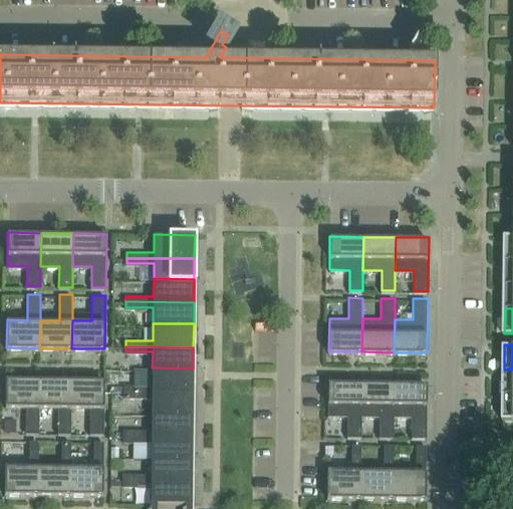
[(124,385),(124,391),(193,392),(193,368),(152,367),(152,385),(124,385)]
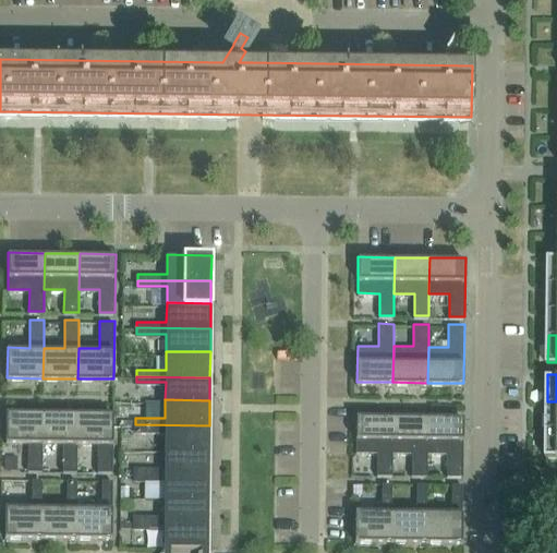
[(556,401),(547,401),(546,428),(556,428),(556,401)]
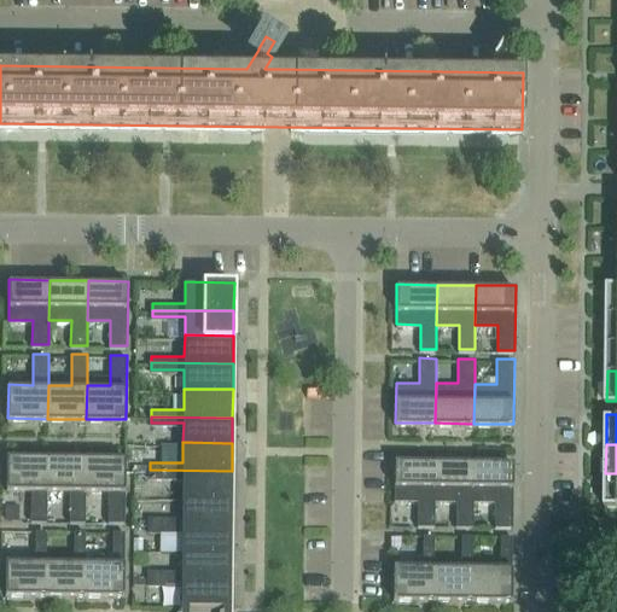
[(30,520),(46,520),(47,489),(47,455),(7,455),(6,488),(31,489),(30,520)]
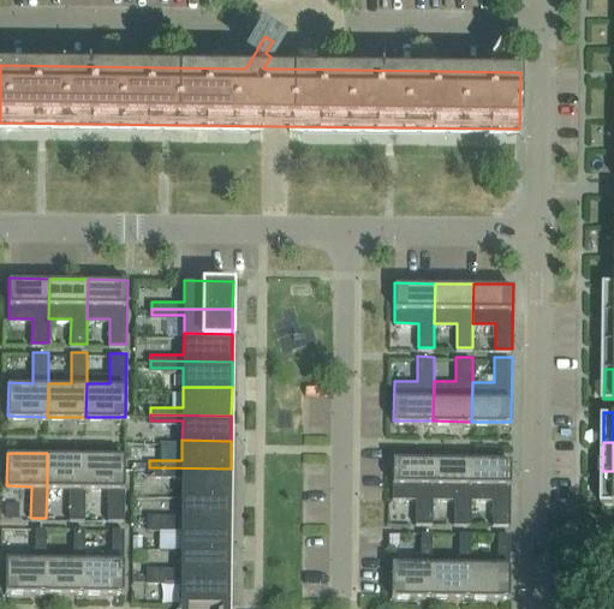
[(70,518),(84,518),(85,487),(85,453),(47,453),(47,487),(70,487),(70,518)]
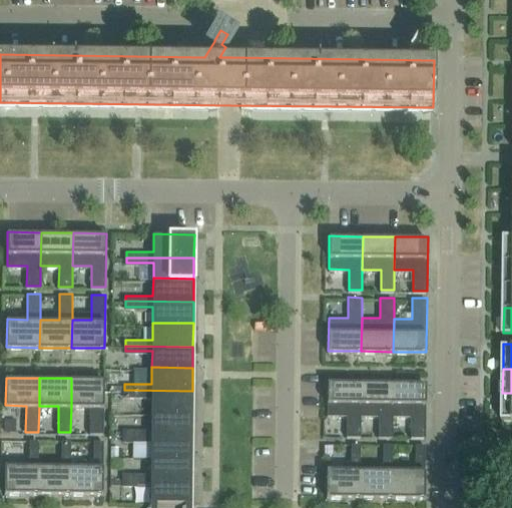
[(104,379),(71,378),(71,406),(90,406),(90,432),(102,432),(102,433),(103,433),(104,379)]
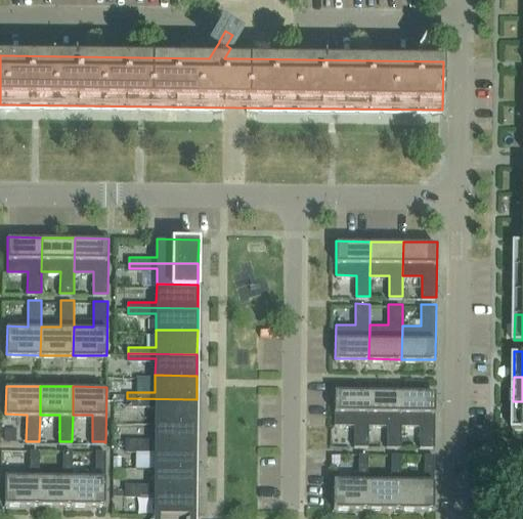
[(368,444),(368,424),(368,390),(335,389),(334,423),(354,424),(354,444),(368,444)]
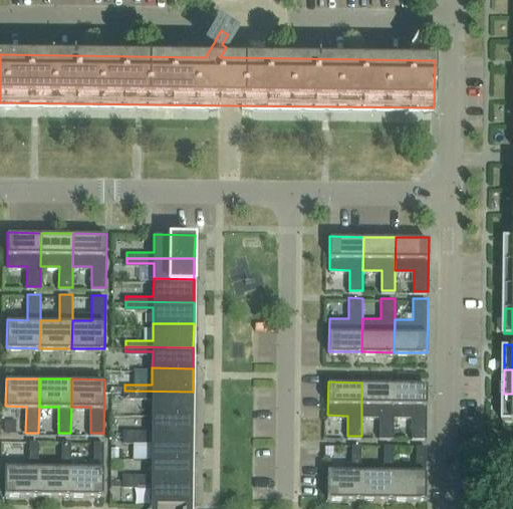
[(379,437),(393,437),(394,416),(394,383),(361,383),(361,416),(379,416),(379,437)]
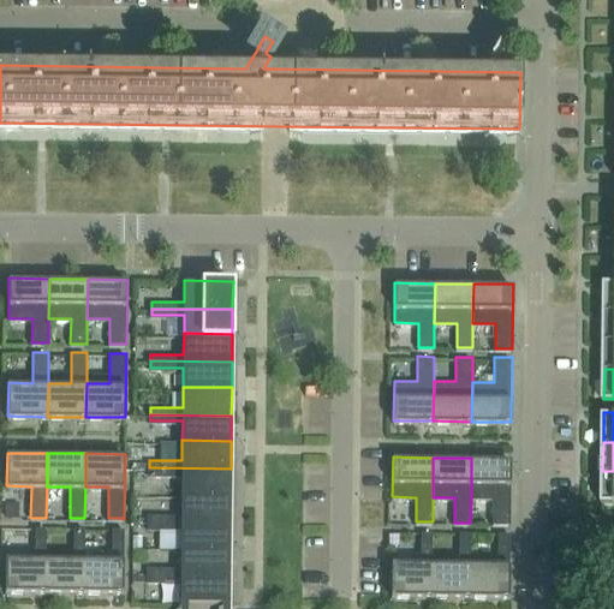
[(511,459),(471,458),(471,497),(493,499),(493,523),(508,523),(510,523),(511,459)]
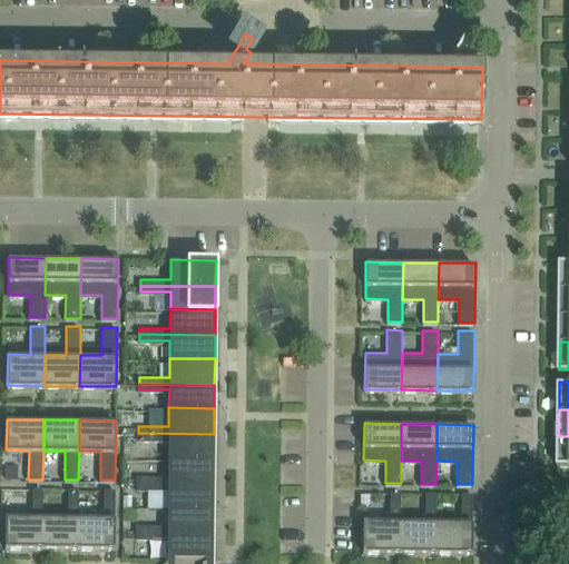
[(168,438),(168,457),(214,458),(214,434),(138,433),(138,438),(168,438)]
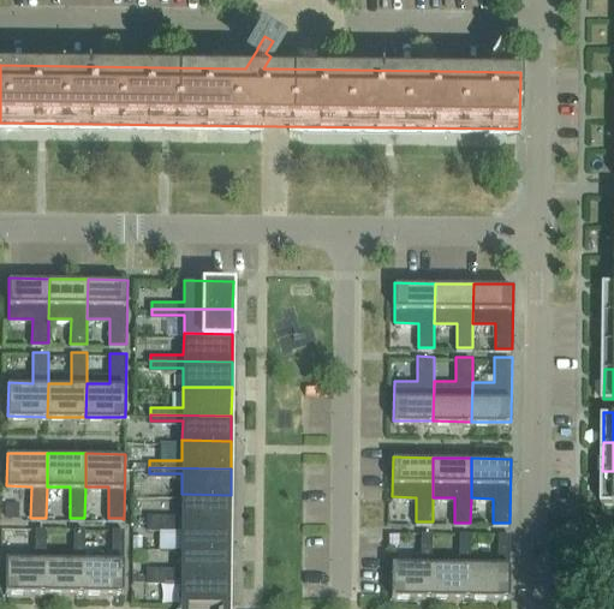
[(613,471),(602,471),(602,501),(613,501),(613,471)]
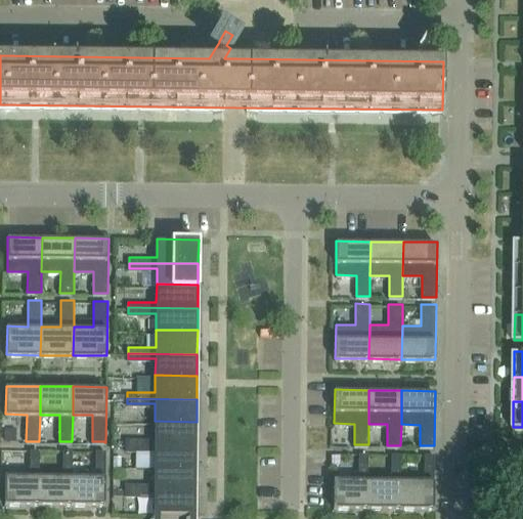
[(197,422),(155,421),(155,438),(127,438),(127,443),(195,444),(197,422)]
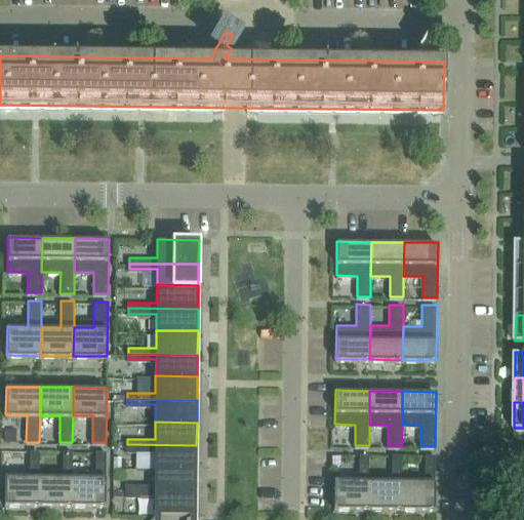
[(5,429),(5,439),(15,440),(15,430),(5,429)]
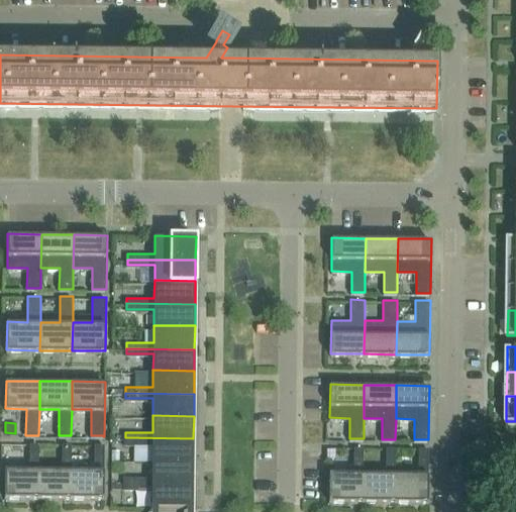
[(193,438),(125,437),(125,442),(152,443),(151,461),(193,461),(193,438)]
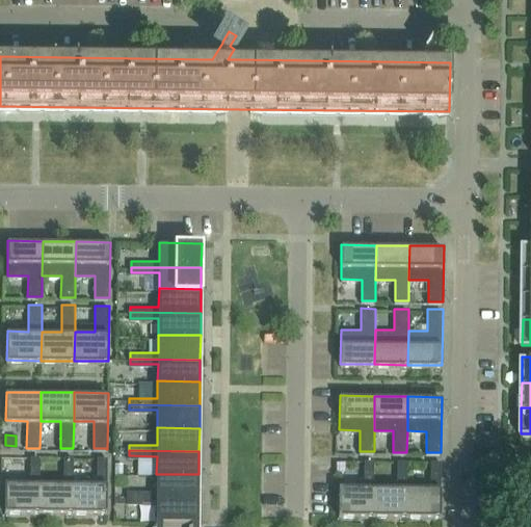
[(40,511),(40,482),(40,455),(31,455),(30,482),(5,482),(4,510),(40,511)]
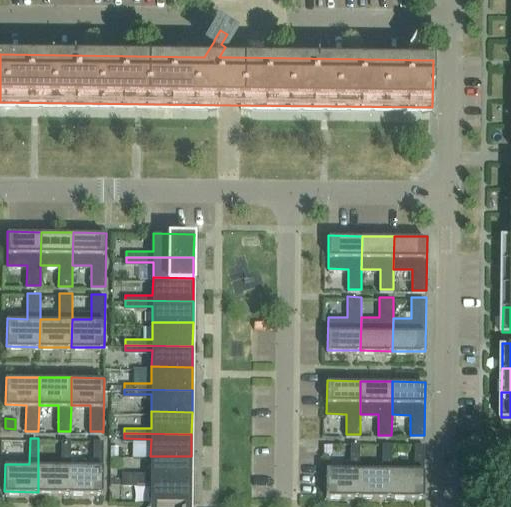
[(61,464),(38,464),(38,492),(70,492),(70,464),(70,439),(62,438),(61,464)]
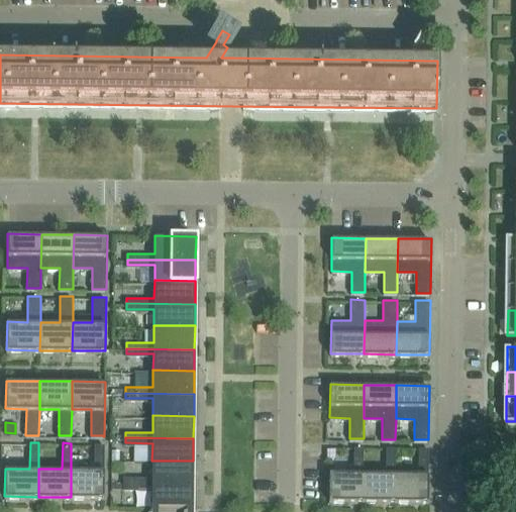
[(94,470),(71,469),(71,497),(103,497),(104,443),(103,443),(95,443),(94,470)]
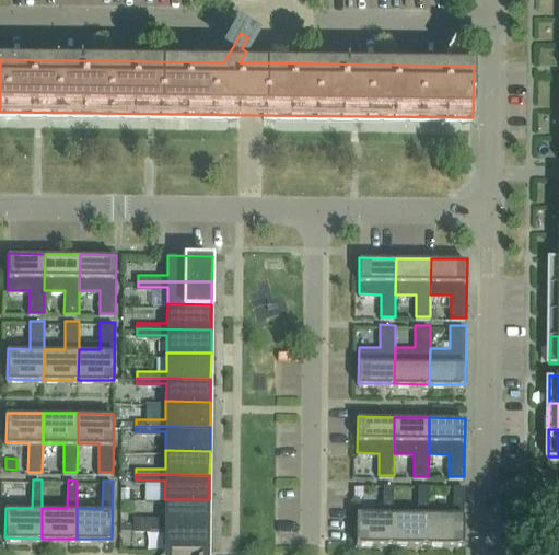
[(357,542),(393,542),(393,512),(393,484),(384,484),(383,512),(357,511),(357,542)]
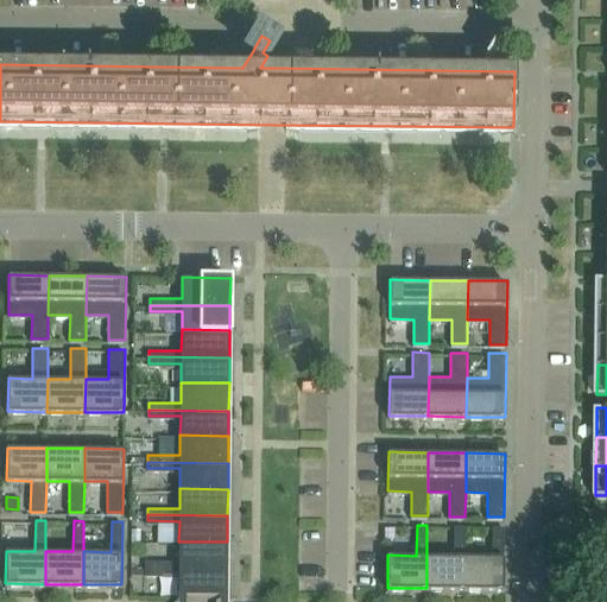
[(454,556),(427,556),(427,588),(465,589),(465,556),(465,525),(455,525),(454,556)]
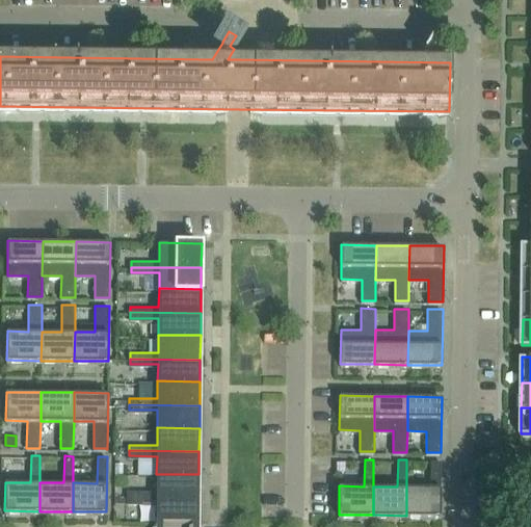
[(430,486),(406,486),(406,516),(441,516),(441,459),(440,459),(440,460),(431,459),(430,486)]
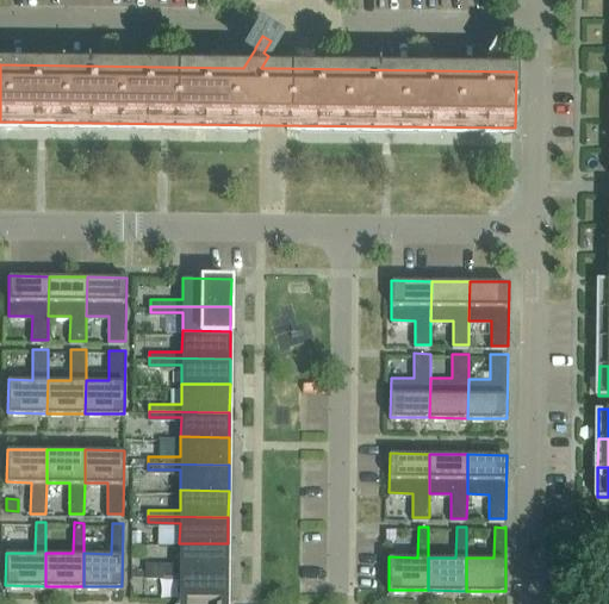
[(228,543),(179,543),(179,562),(147,562),(147,568),(228,570),(228,543)]
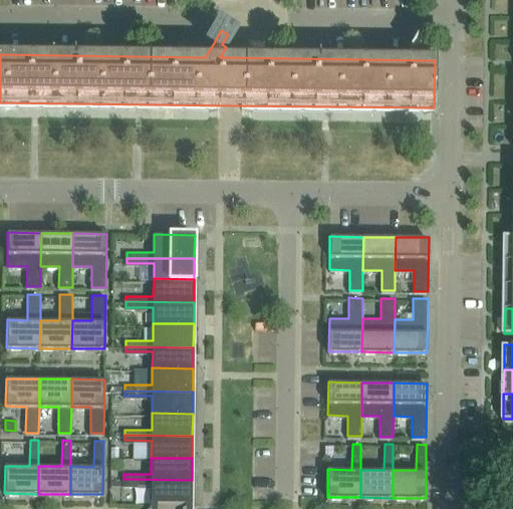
[(192,480),(123,479),(123,484),(151,485),(151,502),(192,503),(192,502),(192,480)]
